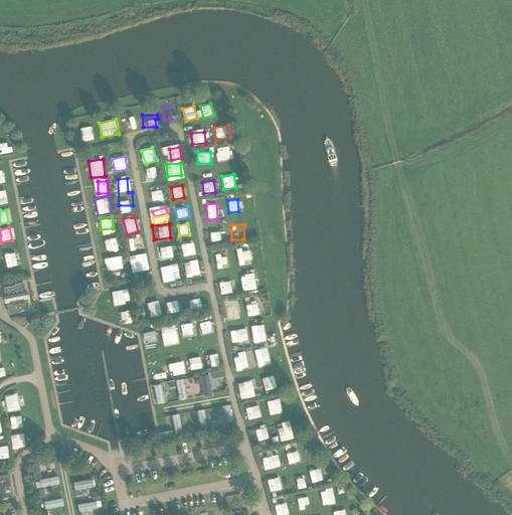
[(229,242),(228,231),(214,232),(215,242),(229,242)]
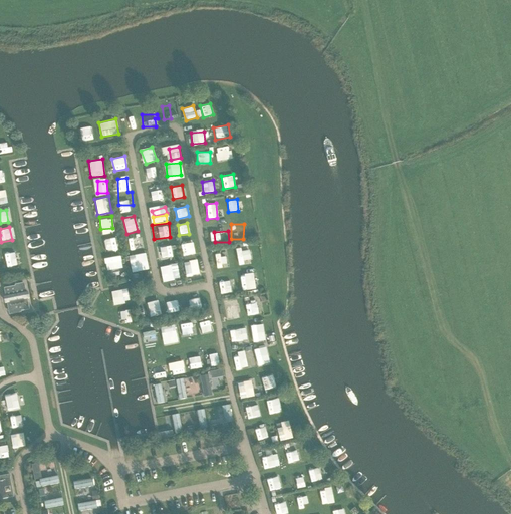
[(105,250),(117,247),(114,236),(102,239),(105,250)]
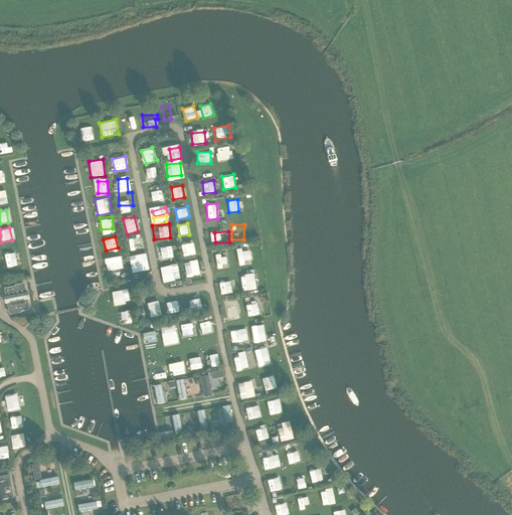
[(183,251),(196,248),(194,240),(182,243),(183,251)]
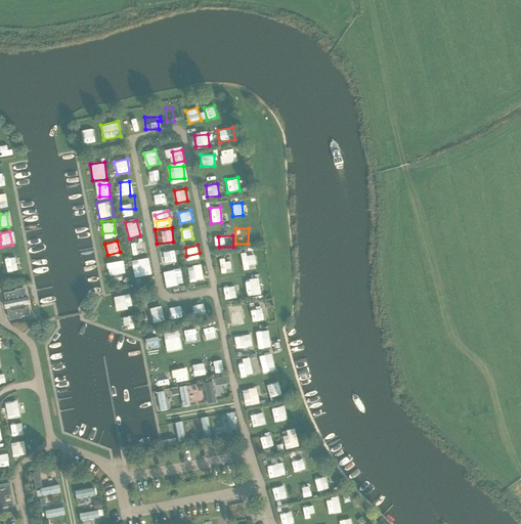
[(249,266),(256,264),(254,253),(247,255),(249,266)]
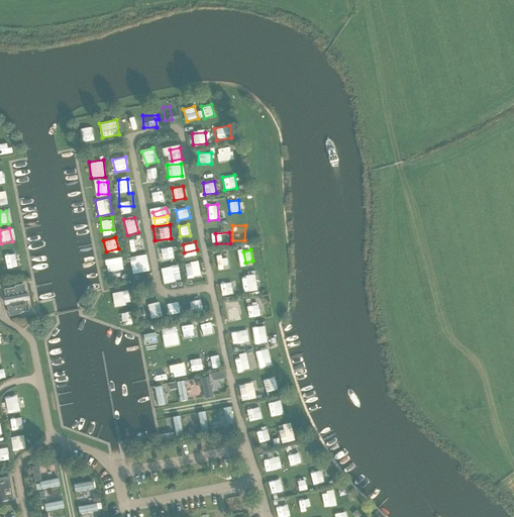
[(144,253),(132,254),(133,272),(145,271),(144,253)]
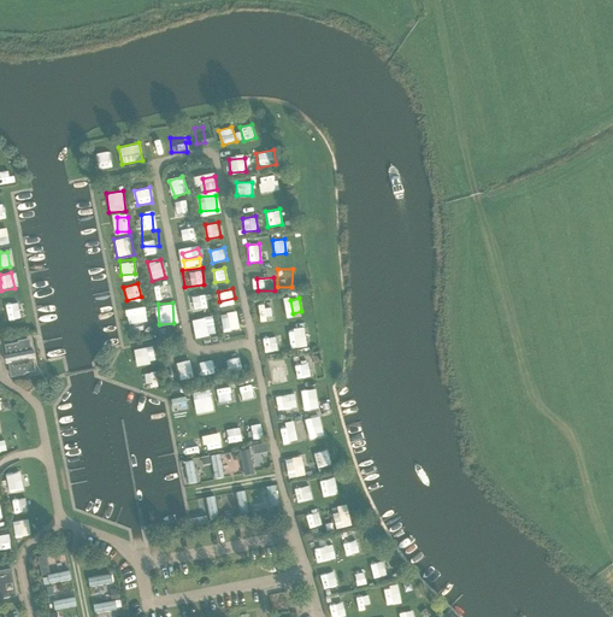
[(267,303),(258,304),(259,322),(270,321),(267,303)]
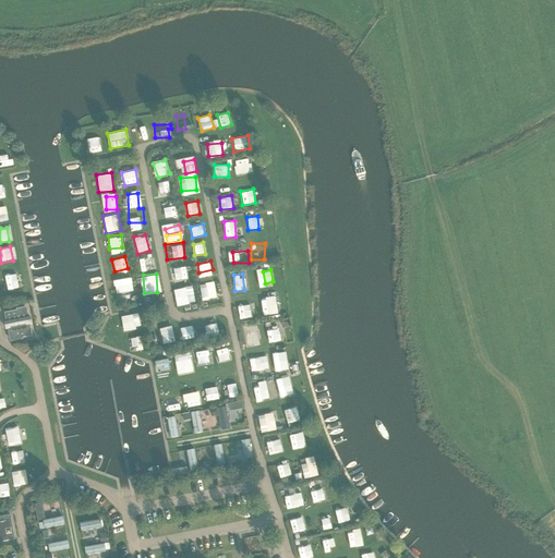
[(7,292),(20,289),(16,276),(3,279),(7,292)]
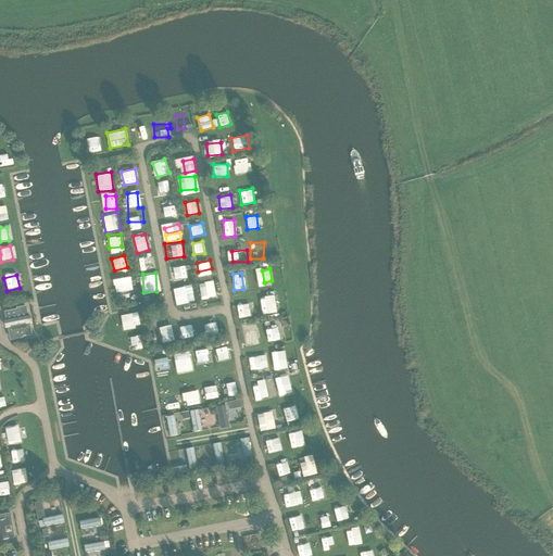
[(114,292),(133,289),(129,275),(112,278),(114,292)]
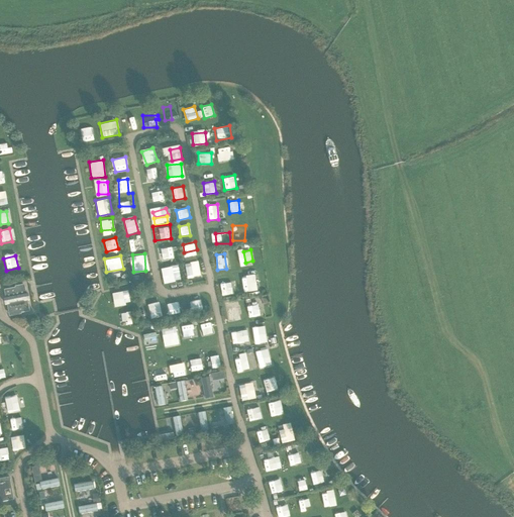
[(164,277),(176,276),(175,264),(164,265),(164,277)]
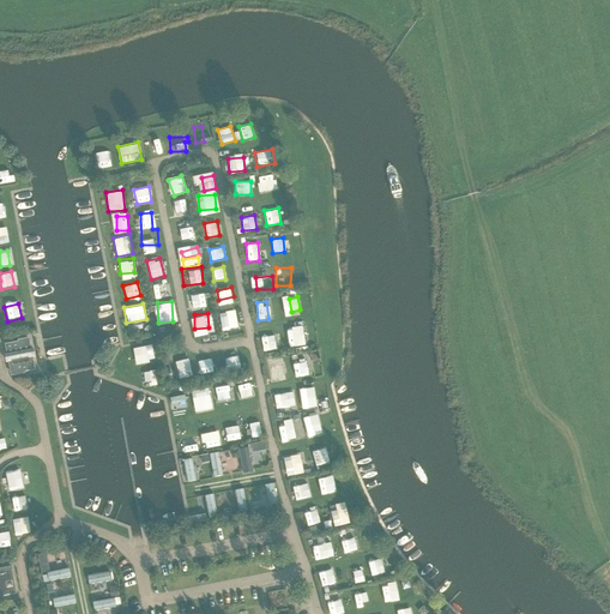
[(222,319),(224,333),(236,332),(235,318),(222,319)]
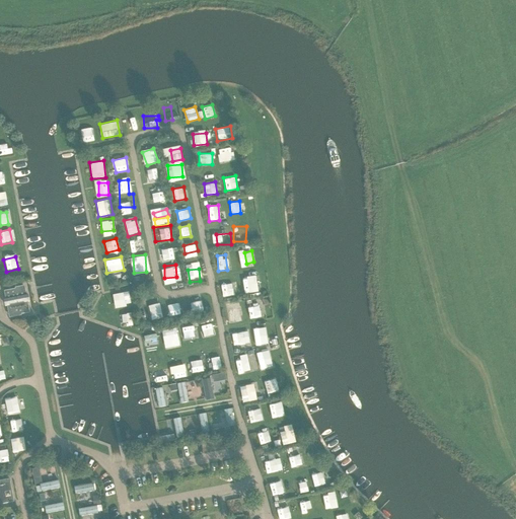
[(243,292),(254,292),(254,278),(242,278),(243,292)]
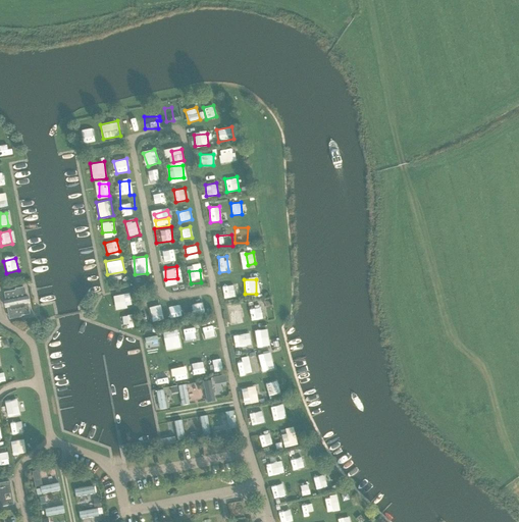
[(234,284),(222,285),(223,298),(235,297),(234,284)]
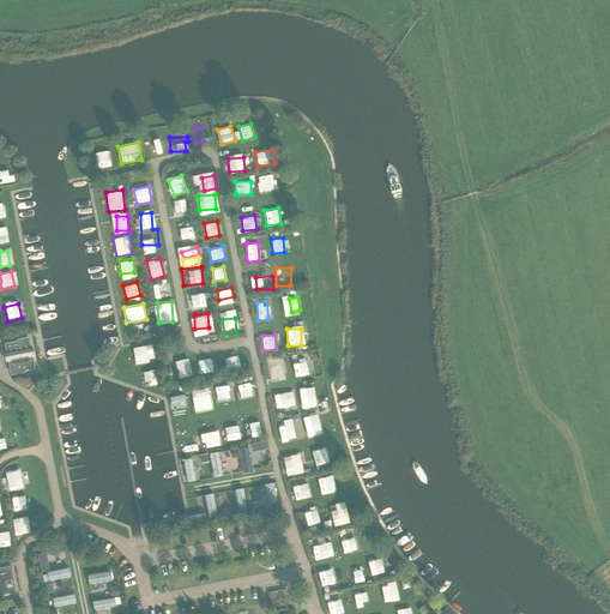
[(25,371),(26,373),(40,369),(34,342),(22,344),(22,342),(8,344),(14,373),(25,371)]
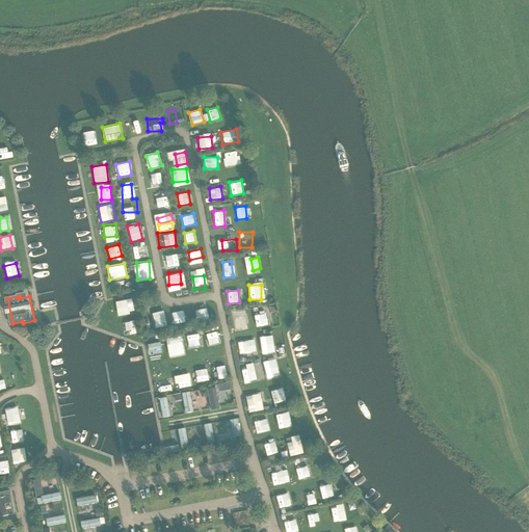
[(116,302),(117,316),(133,316),(132,301),(116,302)]
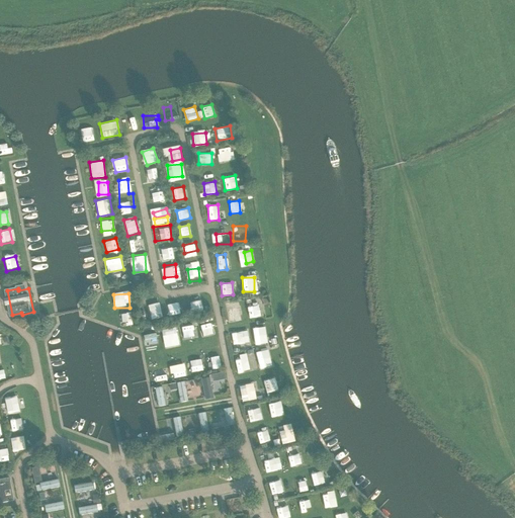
[(247,306),(249,319),(262,317),(260,303),(268,301),(267,296),(246,298),(247,305),(247,306)]
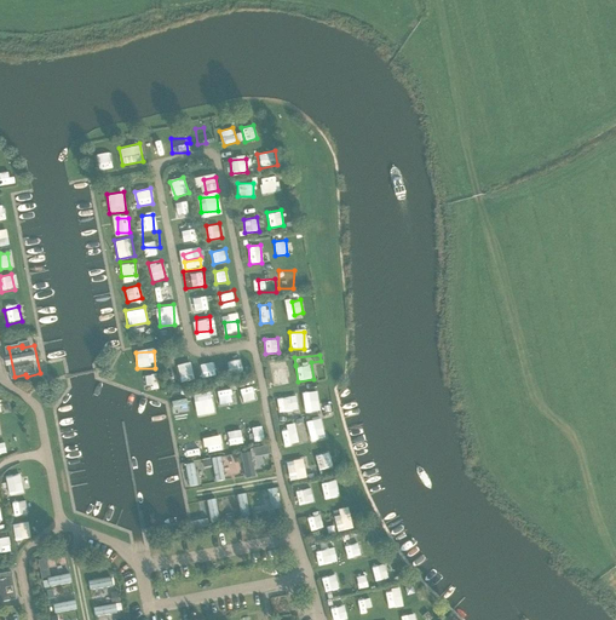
[(226,362),(230,375),(245,372),(241,359),(226,362)]
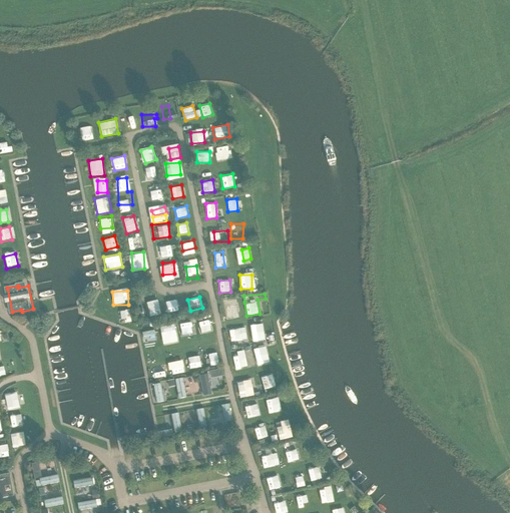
[(234,297),(222,300),(224,306),(226,320),(238,318),(234,297)]
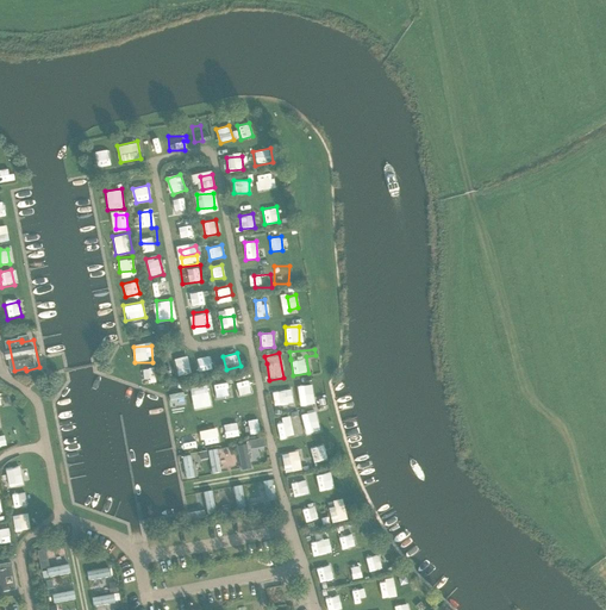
[(186,354),(172,358),(177,378),(191,374),(186,354)]
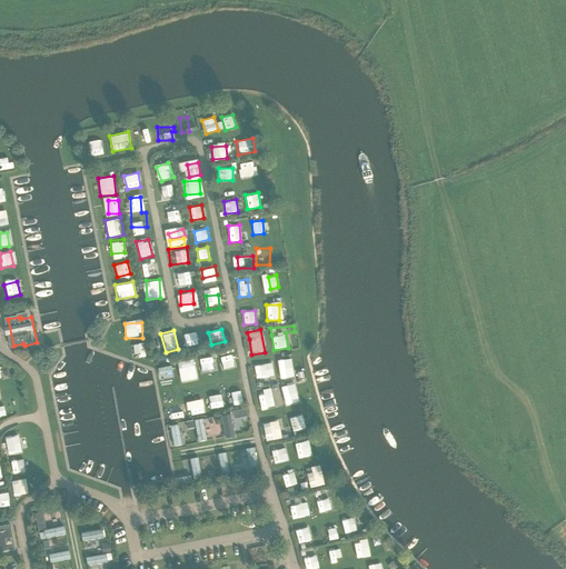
[(133,343),(135,355),(146,355),(146,343),(133,343)]
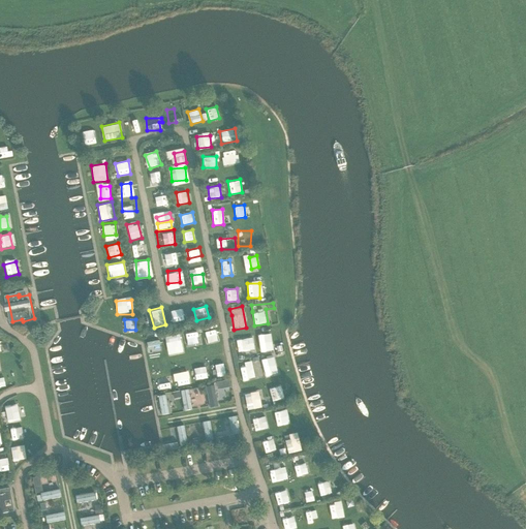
[(214,329),(205,332),(208,345),(218,343),(214,329)]
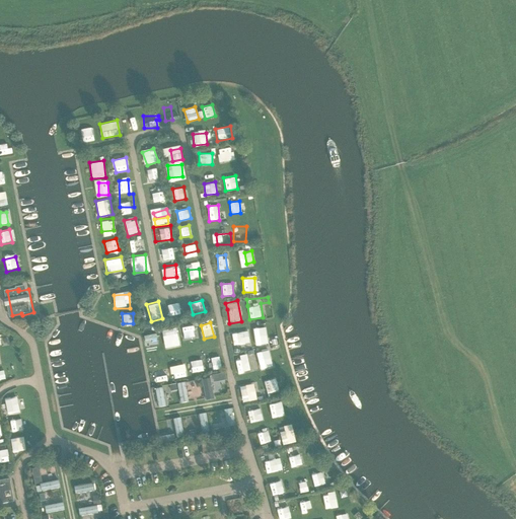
[(183,340),(196,336),(192,324),(180,327),(183,340)]
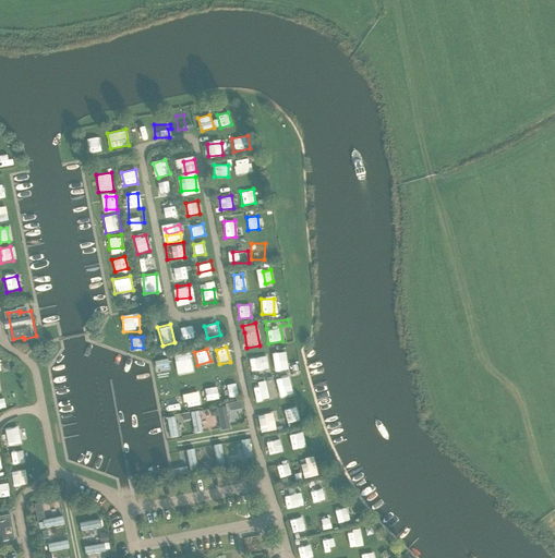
[(288,367),(286,350),(270,352),(273,370),(288,367)]
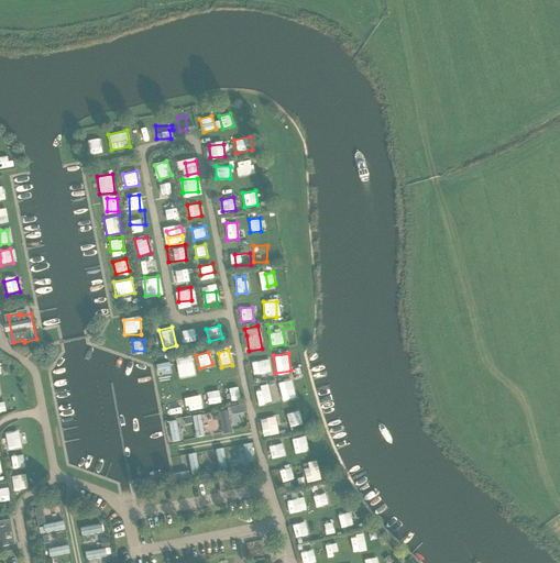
[(184,371),(191,368),(188,359),(180,361),(184,371)]
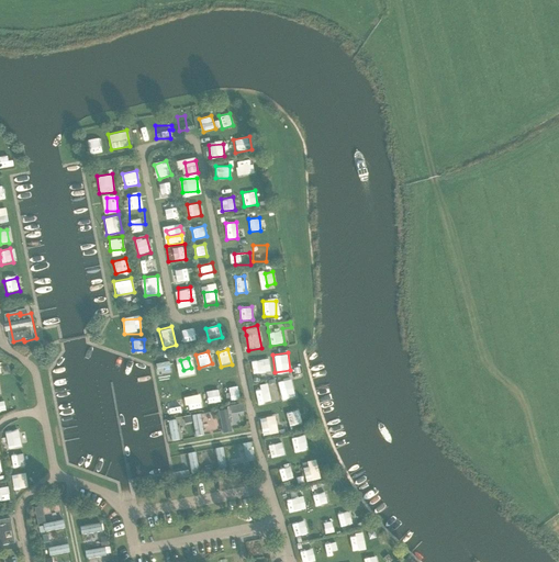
[(250,361),(253,374),(266,371),(263,359),(250,361)]
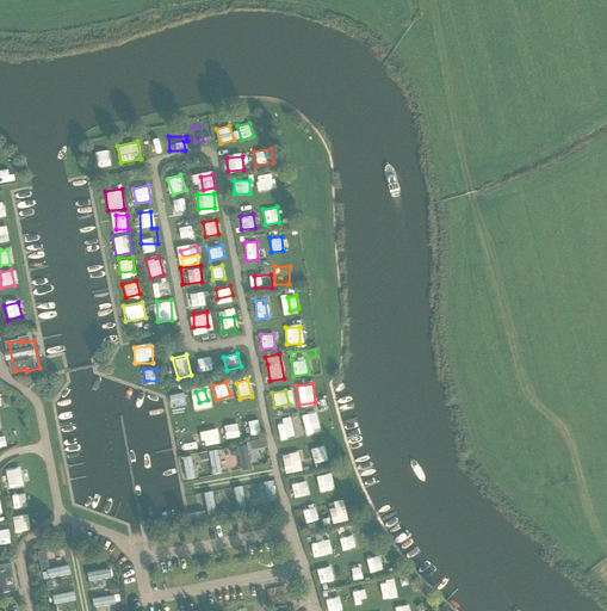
[(183,392),(169,393),(172,411),(185,409),(183,392)]
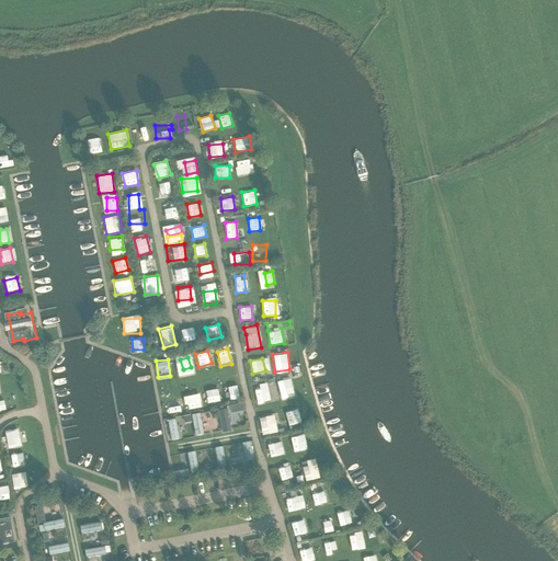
[(281,398),(293,397),(291,380),(279,382),(281,398)]
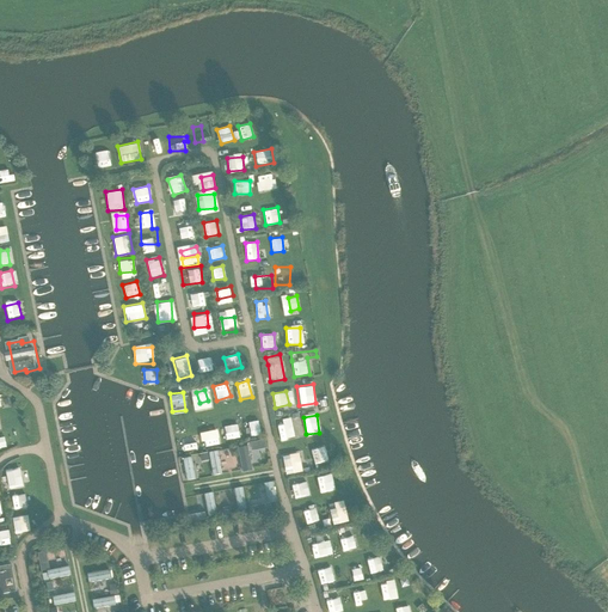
[(247,422),(249,434),(263,433),(262,421),(247,422)]
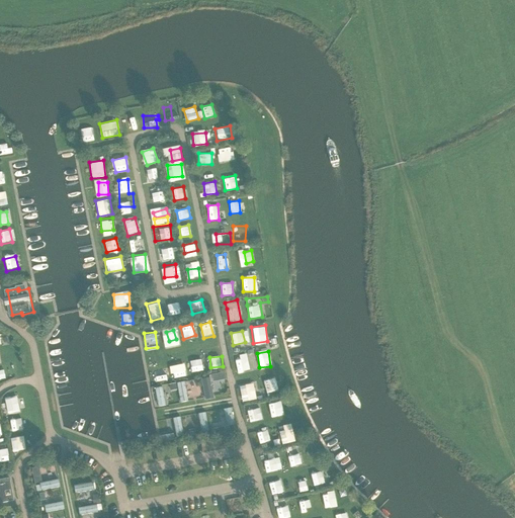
[(236,361),(238,372),(250,369),(248,358),(236,361)]
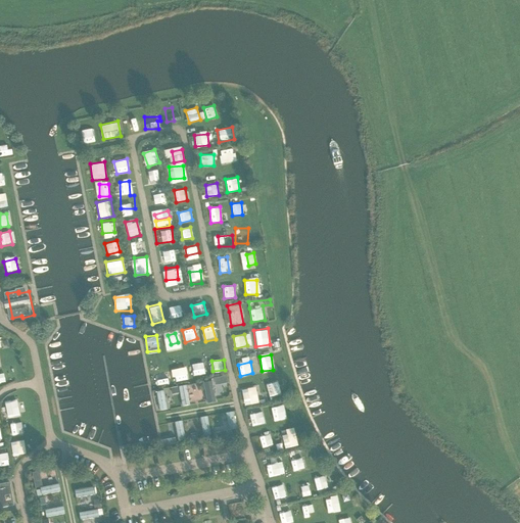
[(188,368),(176,369),(176,380),(189,380),(188,368)]
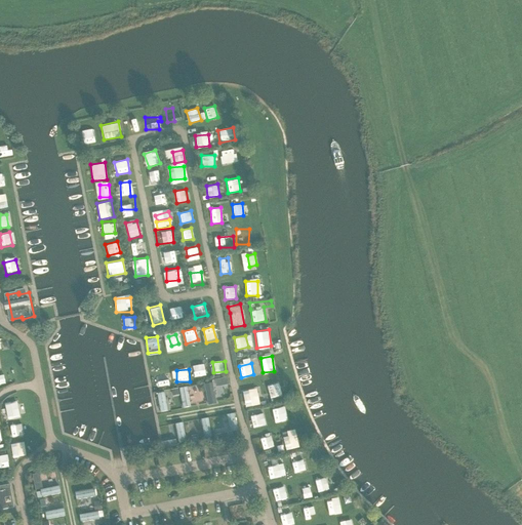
[(169,373),(158,374),(159,386),(170,386),(169,373)]
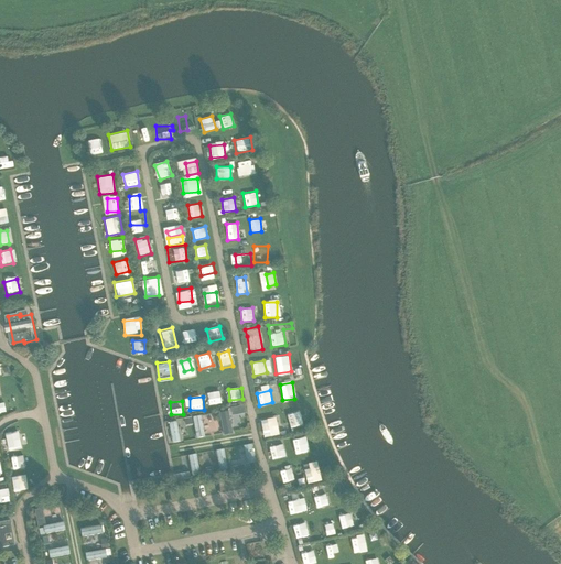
[(291,429),(303,425),(299,411),(287,414),(291,429)]
